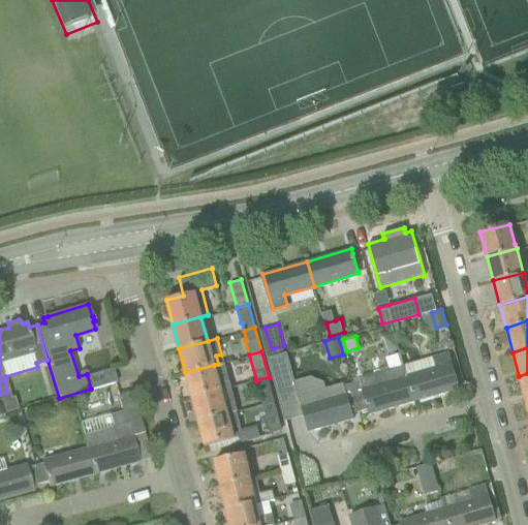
[(360,409),(352,382),(351,379),(307,393),(305,385),(297,389),(286,351),(269,357),(280,396),(298,391),(309,429),(352,417),(351,411),(360,409)]
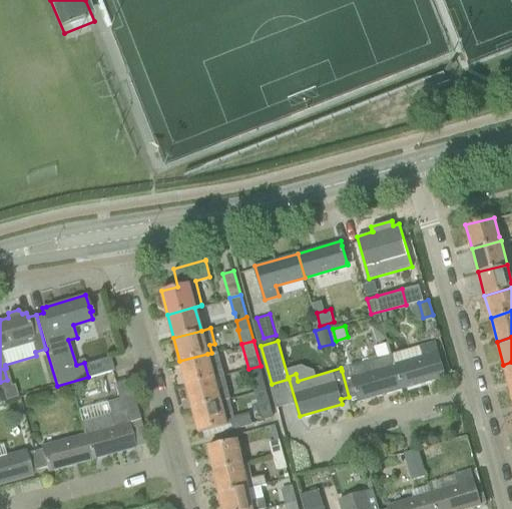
[(423,354),(395,362),(402,387),(445,375),(435,341),(420,345),(423,354)]
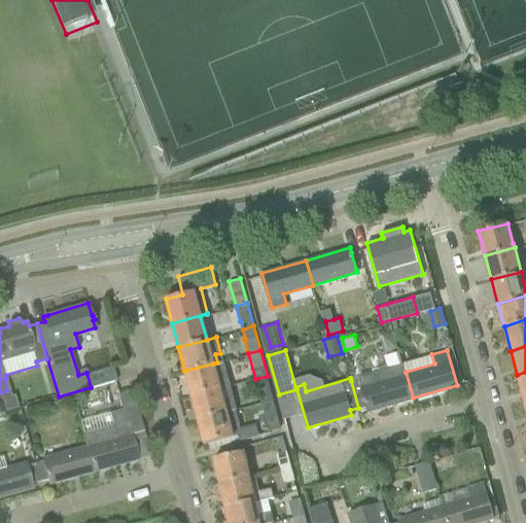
[(213,363),(184,371),(191,395),(231,384),(224,360),(217,362),(213,363)]
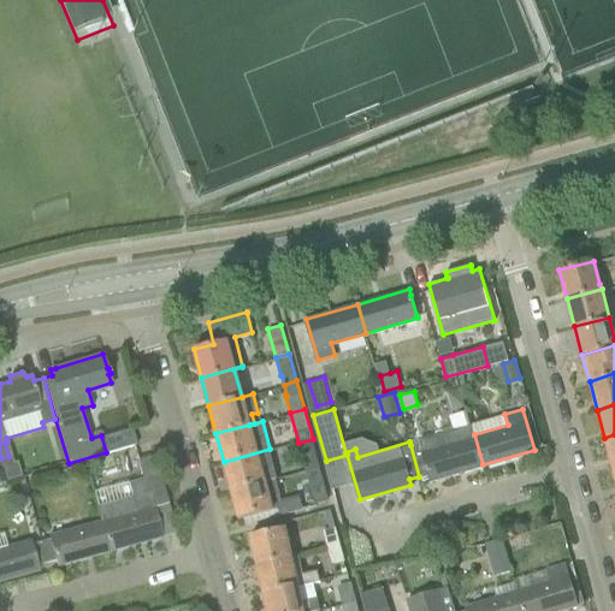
[(431,479),(483,464),(471,423),(420,439),(420,443),(411,445),(419,476),(429,474),(431,479)]
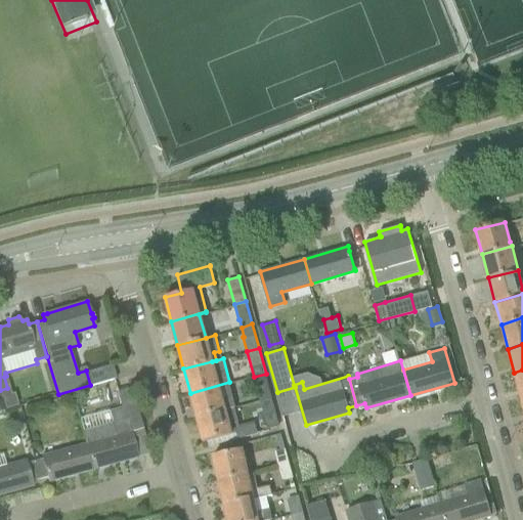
[(521,396),(522,395),(522,370),(514,373),(521,396)]
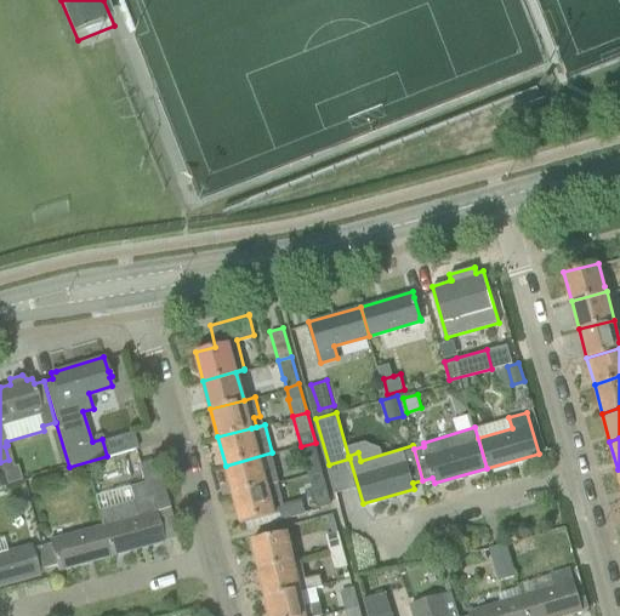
[(138,446),(135,448),(140,463),(144,482),(130,486),(135,502),(100,512),(111,553),(161,540),(154,511),(169,507),(154,458),(152,449),(149,443),(138,446)]
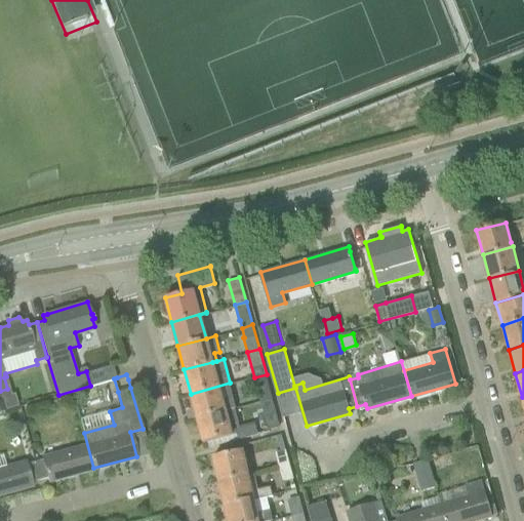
[(234,407),(236,406),(230,383),(191,394),(197,416),(234,407)]
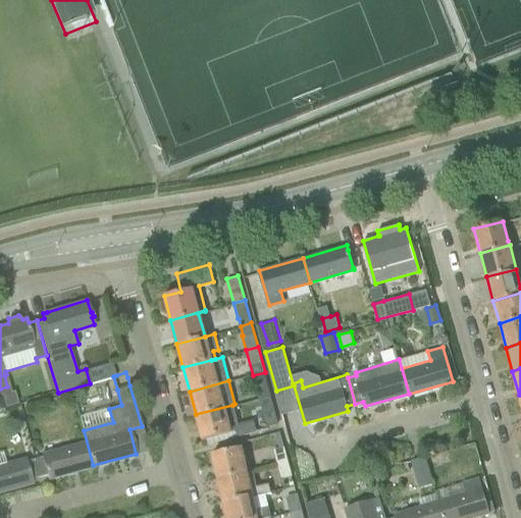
[(258,398),(269,395),(266,380),(254,383),(258,398)]
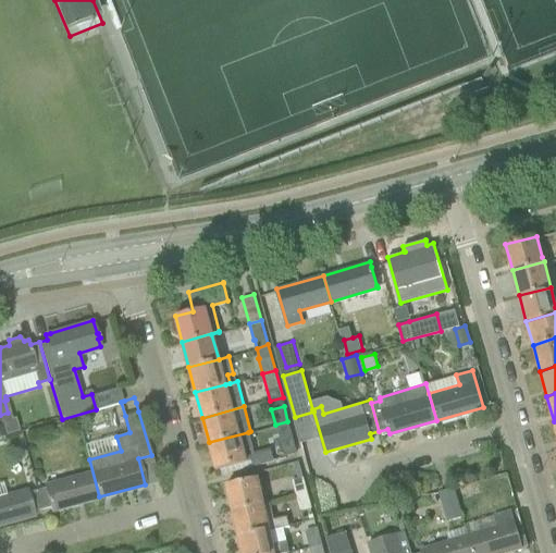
[(284,457),(296,454),(287,421),(275,425),(284,457)]
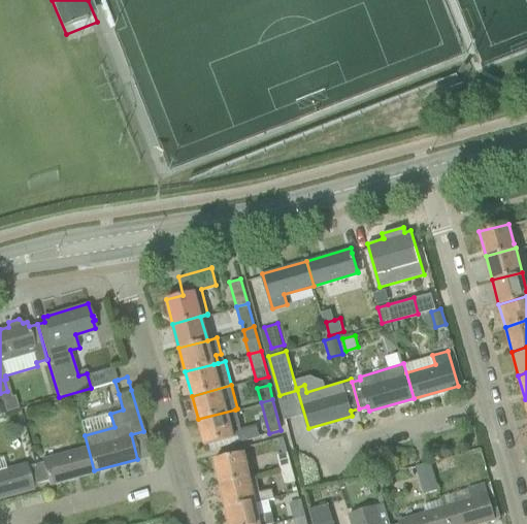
[(234,426),(239,425),(235,410),(198,419),(204,445),(207,444),(208,449),(238,440),(236,432),(234,426)]
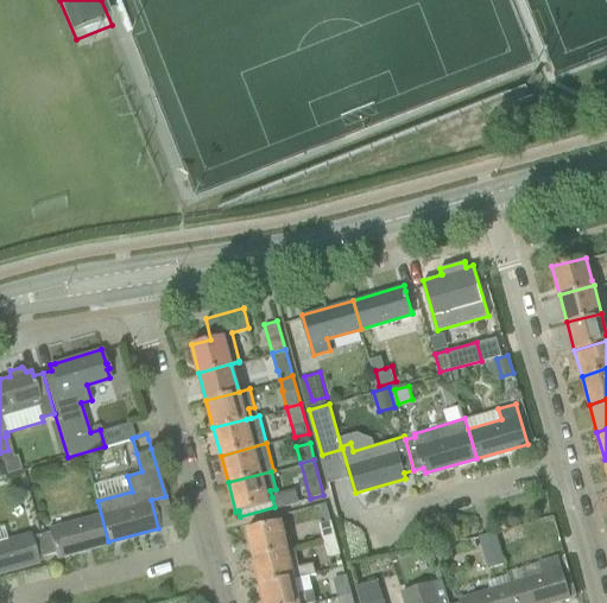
[(297,502),(296,497),(295,493),(272,497),(274,507),(297,502)]
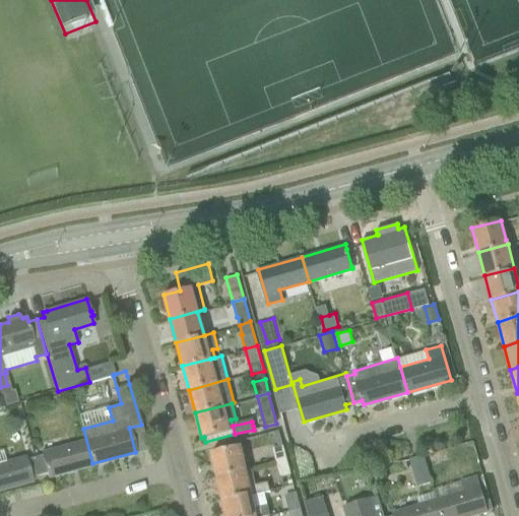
[(49,475),(92,463),(83,429),(82,429),(84,440),(40,451),(41,454),(35,456),(40,473),(48,470),(49,475)]
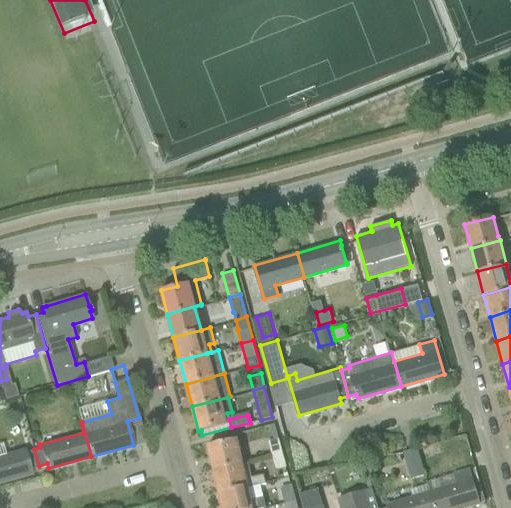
[(214,468),(242,462),(237,438),(208,444),(214,468)]
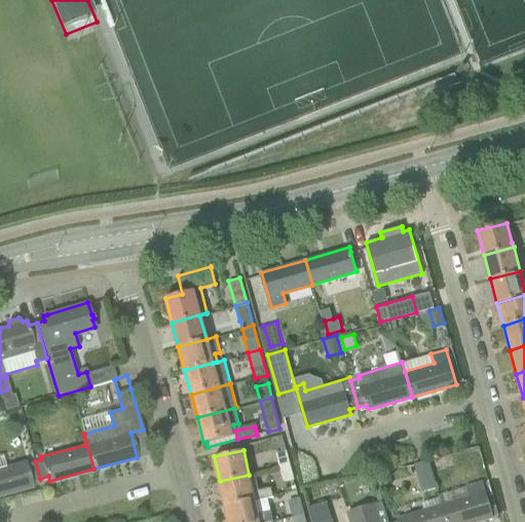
[(277,467),(290,463),(286,450),(274,453),(277,467)]
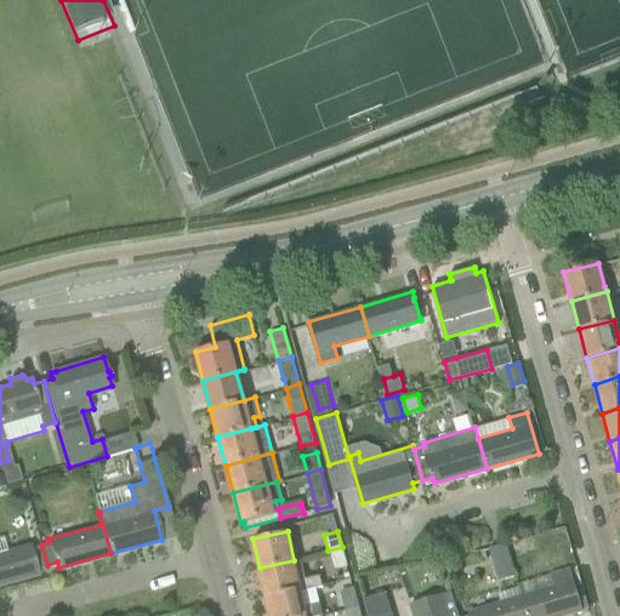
[(538,532),(524,536),(528,553),(541,549),(538,532)]
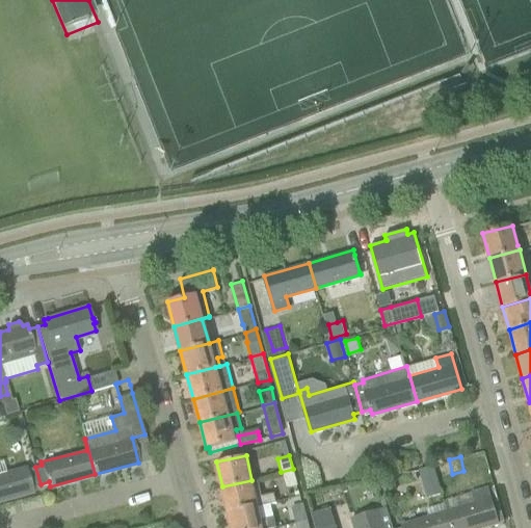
[(426,497),(441,493),(432,465),(418,469),(426,497)]
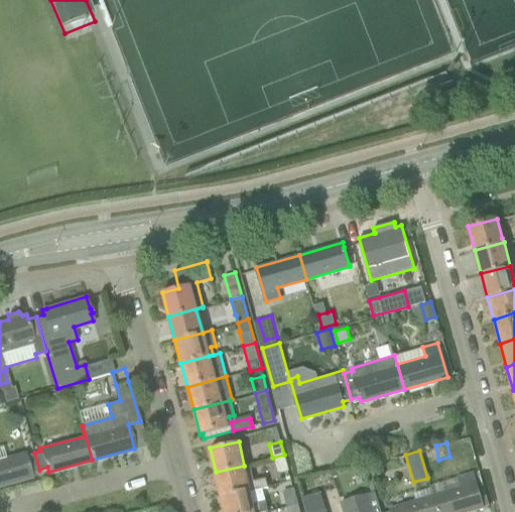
[(34,453),(26,455),(25,453),(0,458),(0,485),(32,476),(31,472),(39,470),(34,453)]
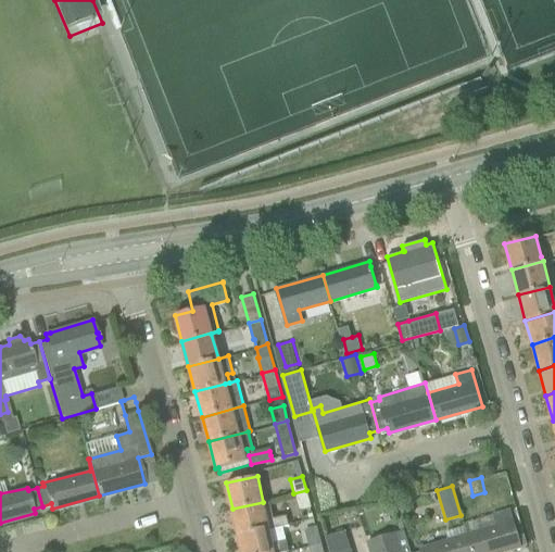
[(298,511),(311,507),(306,490),(293,493),(298,511)]
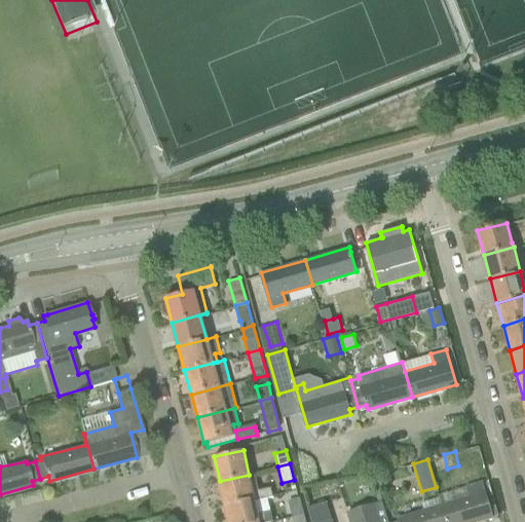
[(254,477),(250,478),(249,475),(220,481),(225,506),(255,499),(271,494),(270,487),(257,490),(254,477)]
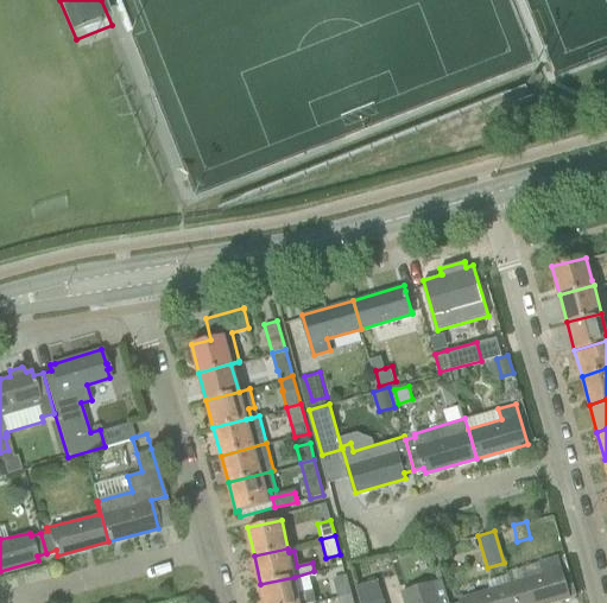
[(516,602),(544,602),(569,596),(557,554),(506,570),(516,602)]
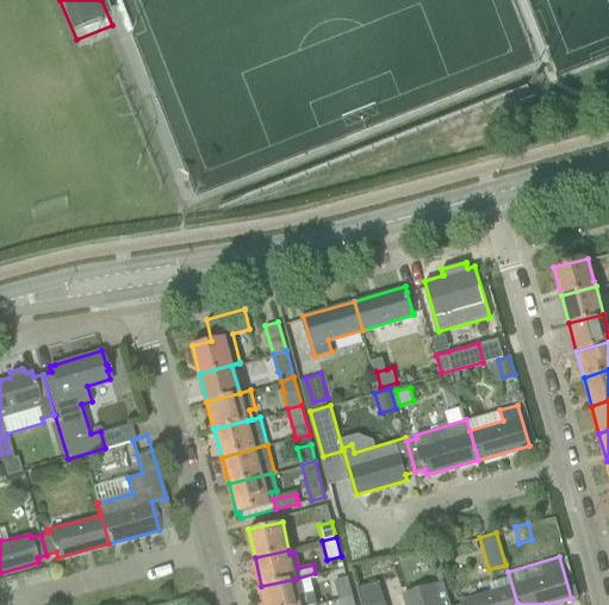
[(517,604),(508,572),(511,586),(459,599),(460,604),(454,604),(517,604)]
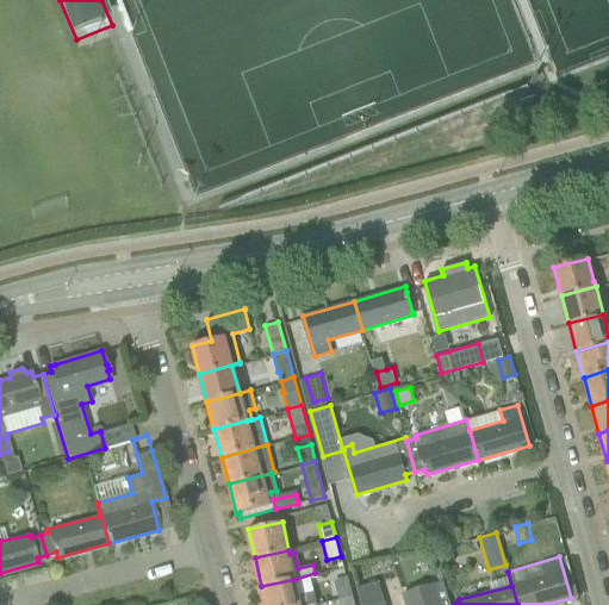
[(296,580),(316,575),(315,573),(296,579),(261,586),(265,604),(304,604),(315,603),(312,592),(299,596),(296,580)]
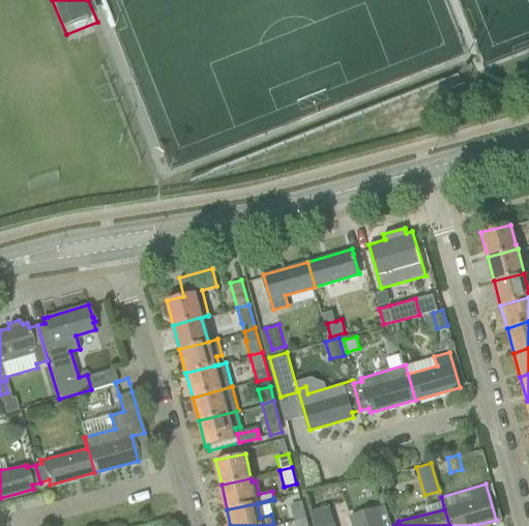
[(293,518),(305,515),(301,500),(290,503),(293,518)]
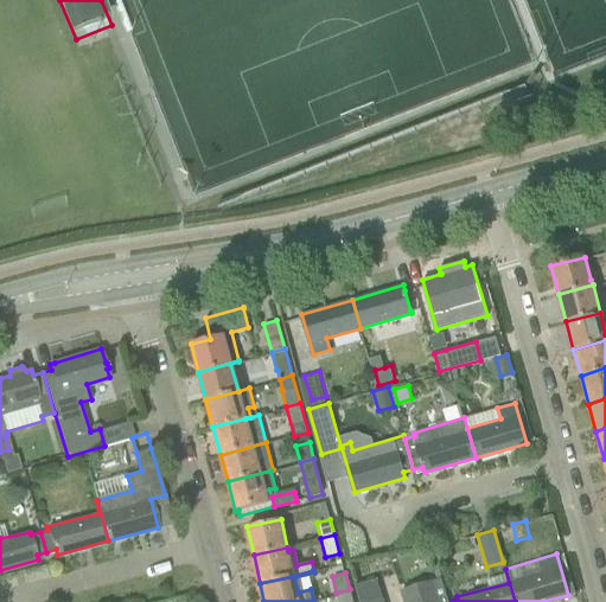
[(384,601),(377,576),(355,582),(361,601),(450,601),(441,576),(401,588),(406,601),(384,601)]
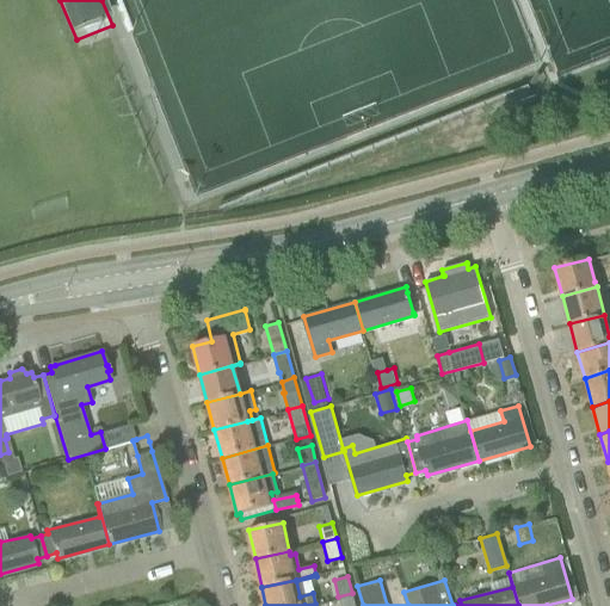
[(340,605),(355,605),(352,593),(338,597),(340,605)]
